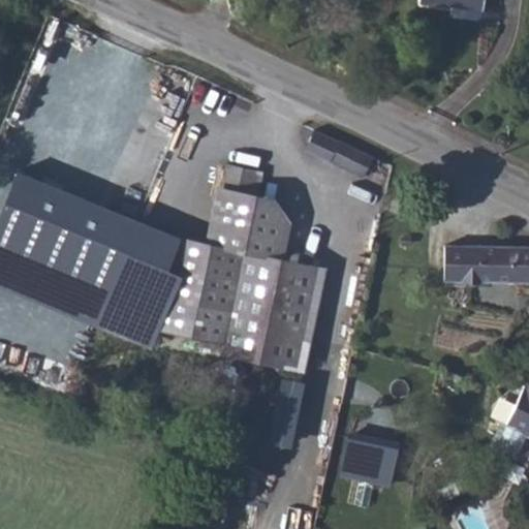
[(422,0),(483,8),(484,0),(422,0)]
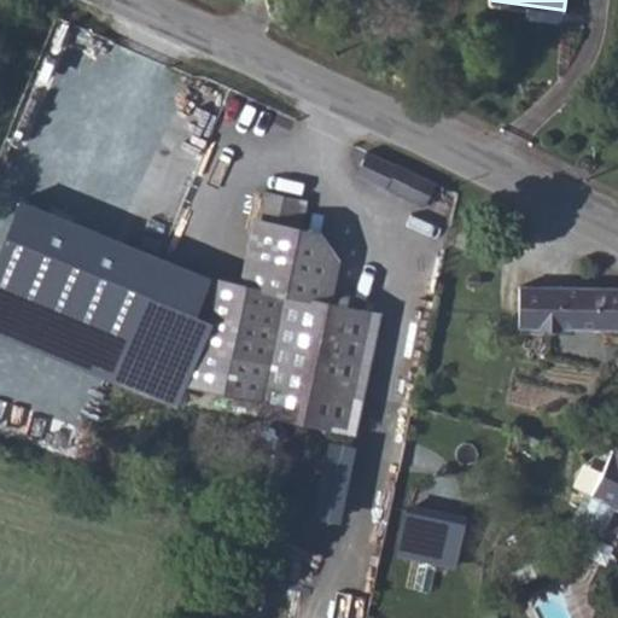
[(424,208),(436,184),(396,163),(396,164),(368,151),(356,174),(424,208)]
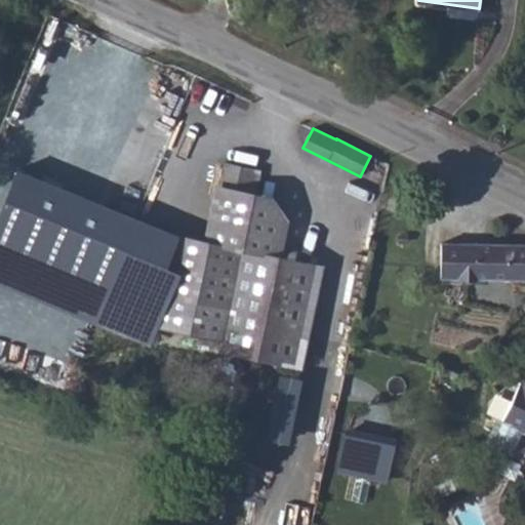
[(226,162),(220,191),(255,197),(260,170),(226,162)]
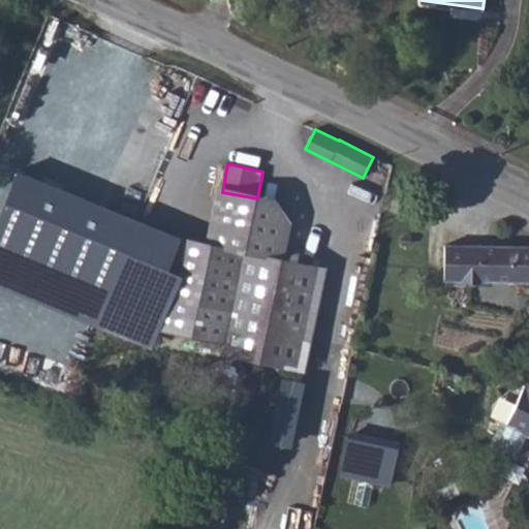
[(282,259),(211,245),(175,237),(13,170),(0,205),(0,285),(148,348),(155,330),(206,340),(204,349),(294,368),(316,267),(282,259)]
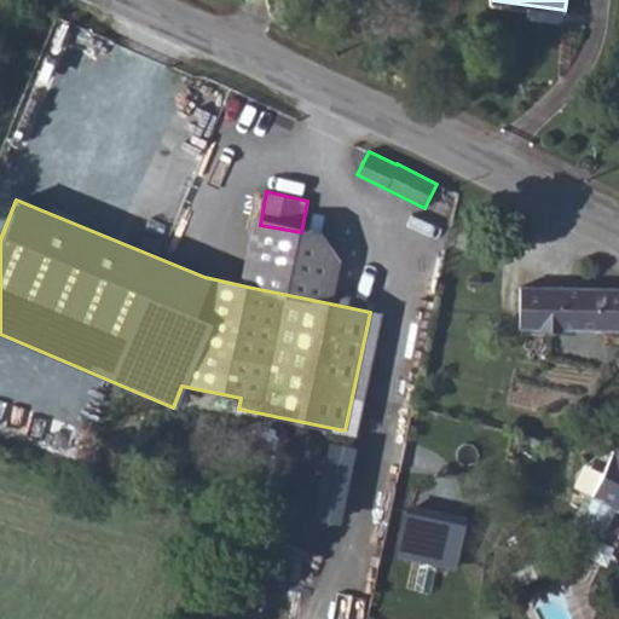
[(330,304),(339,262),(319,237),(301,232),(260,225),(247,287),(330,304)]
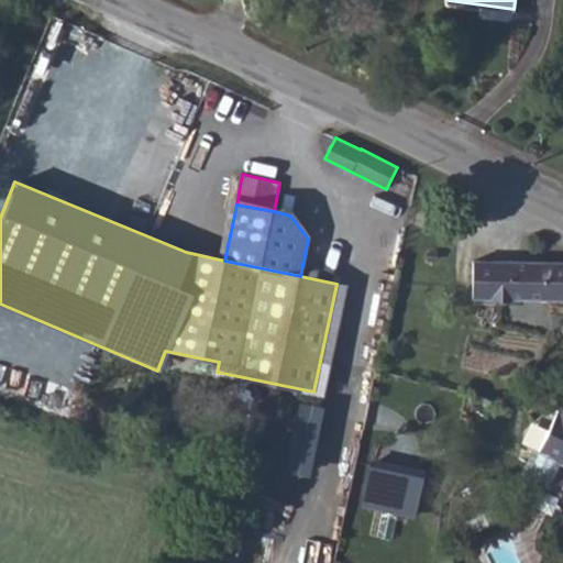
[(562,262),(473,261),(473,298),(562,299),(562,262)]
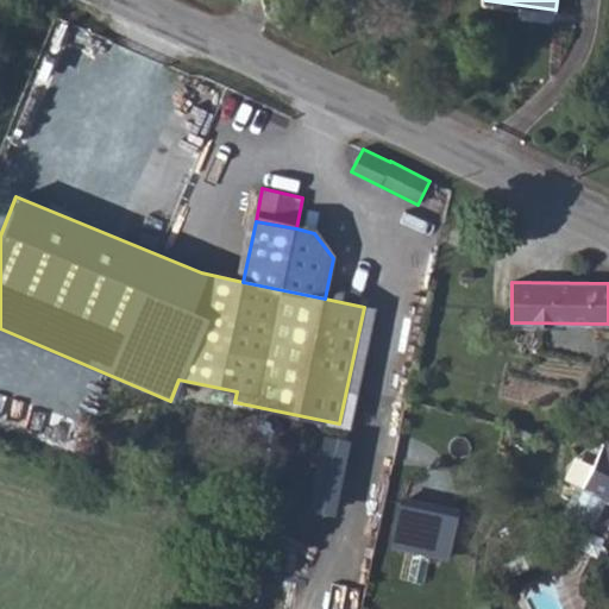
[(608,434),(606,444),(603,443),(583,488),(577,485),(563,515),(591,529),(606,500),(608,501),(608,434)]
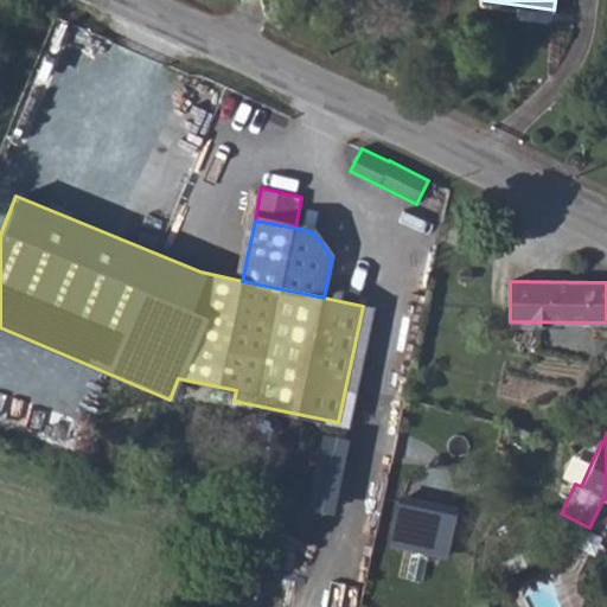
[(572,606),(554,568),(517,585),(526,606),(572,606)]
